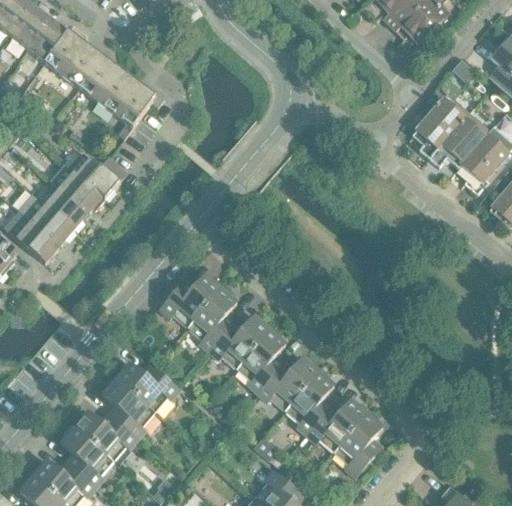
[(32,5),(25,0),(8,0),(0,11),(0,29),(9,36),(32,5)]
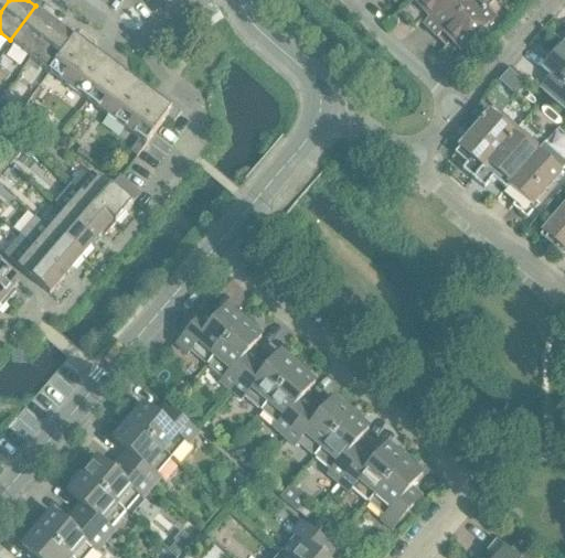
[(0,0),(0,12),(9,0),(0,0)]
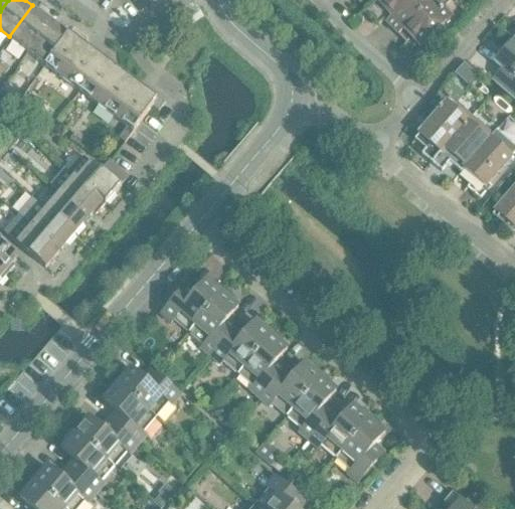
[(366,0),(363,3),(378,19),(383,14),(396,28),(426,0),(366,0)]
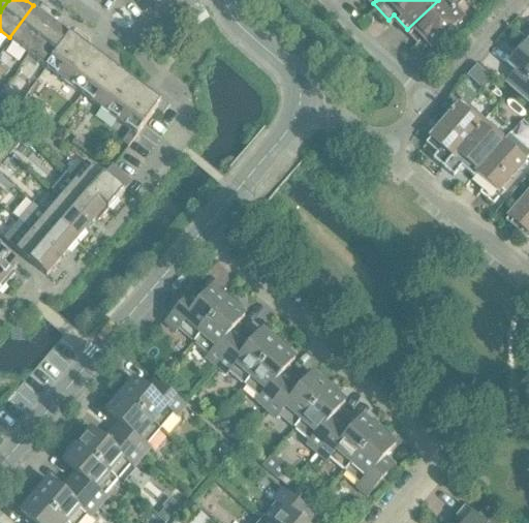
[(464,11),(454,0),(438,0),(407,29),(415,38),(422,33),(430,42),(444,29),(447,32),(458,23),(455,20),(464,11)]
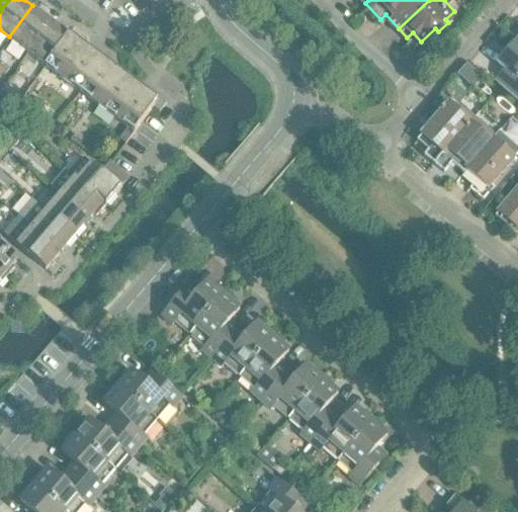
[(32,5),(9,36),(26,50),(50,18),(32,5)]
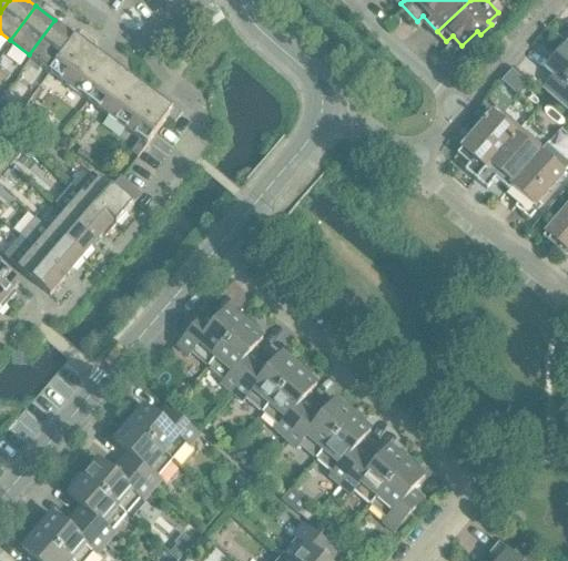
[(54,20),(29,54),(48,69),(74,34),(54,20)]
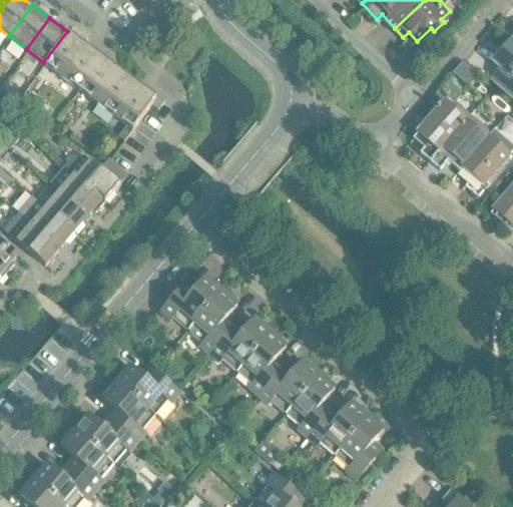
[(67,31),(43,62),(61,75),(84,44),(67,31)]
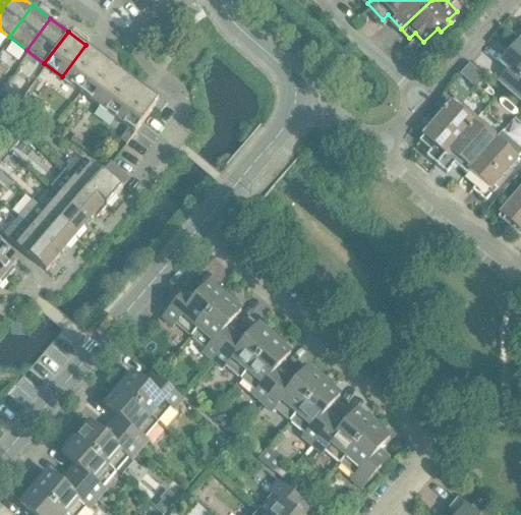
[(520,39),(518,38),(500,60),(511,70),(502,80),(520,97),(520,39)]
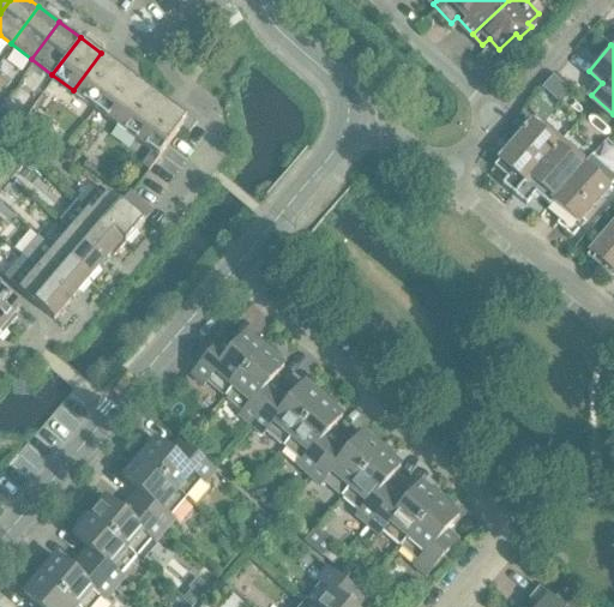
[(101,53),(73,90),(94,106),(121,68),(101,53)]
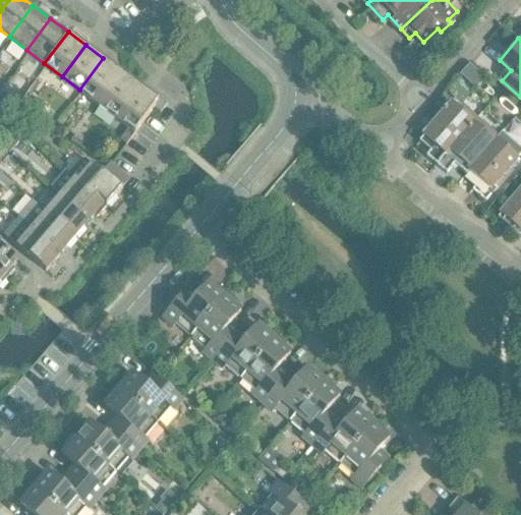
[(121,71),(103,58),(79,90),(98,103),(121,71)]
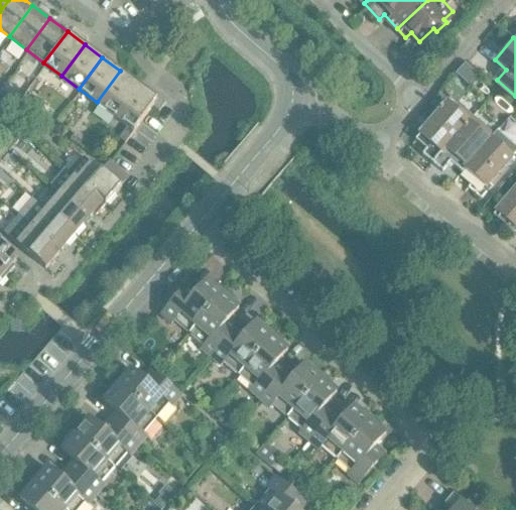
[(137,84),(120,71),(97,102),(114,115),(137,84)]
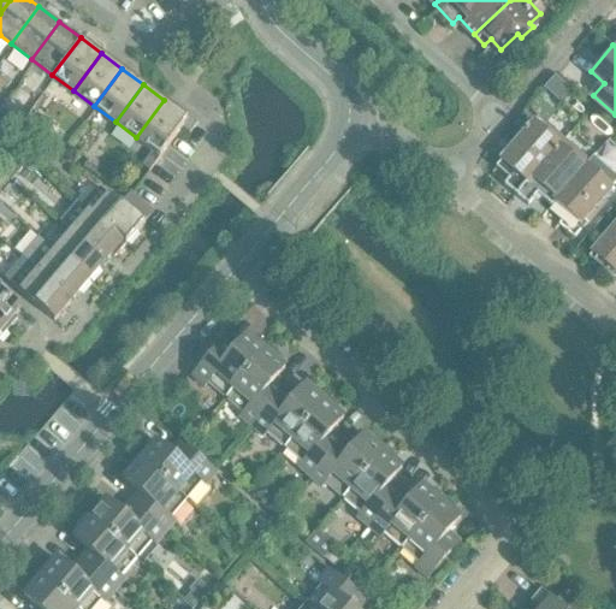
[(176,108),(164,100),(136,137),(150,148),(141,161),(148,167),(181,123),(188,129),(196,118),(178,105),(176,108)]
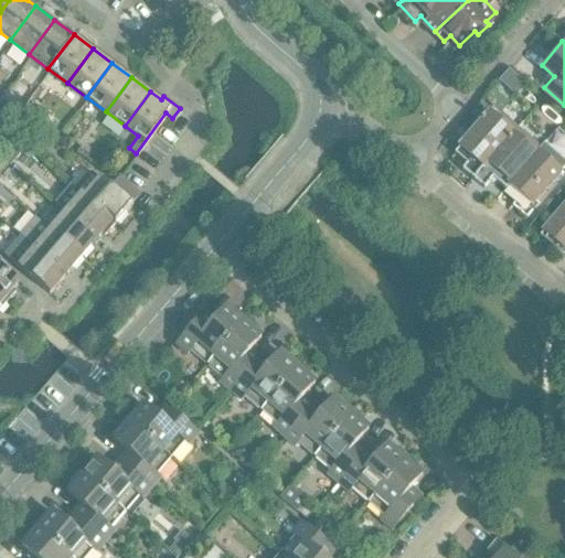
[(39,103),(33,110),(42,118),(49,109),(39,103)]
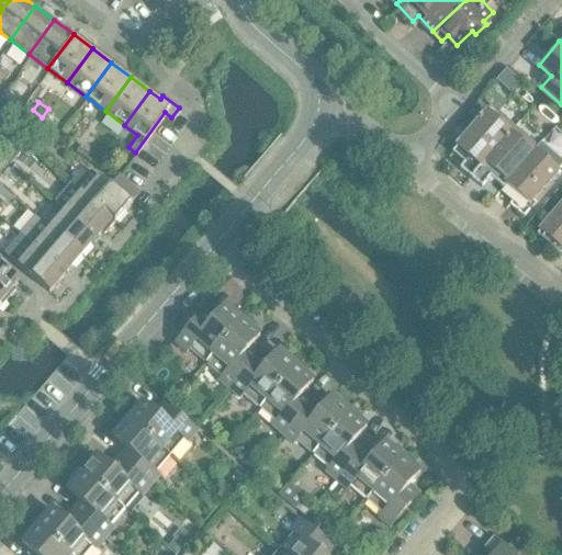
[(471,125),(453,145),(467,156),(458,165),(469,173),(513,124),(505,117),(501,121),(486,108),(485,109),(483,106),(469,123),(471,125)]
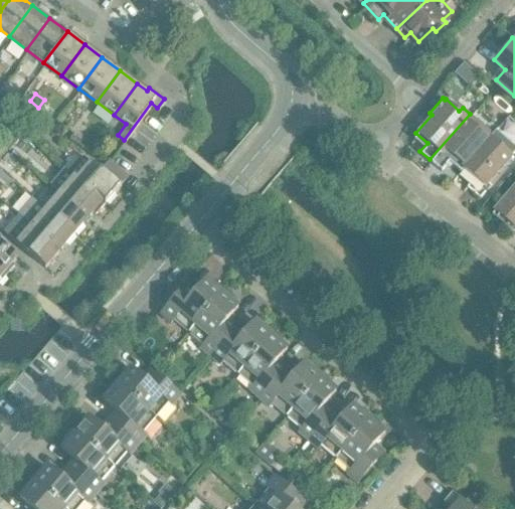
[(481,123),(470,114),(430,159),(441,168),(448,159),(460,169),(463,166),(463,165),(487,137),(487,136),(477,128),(481,123)]
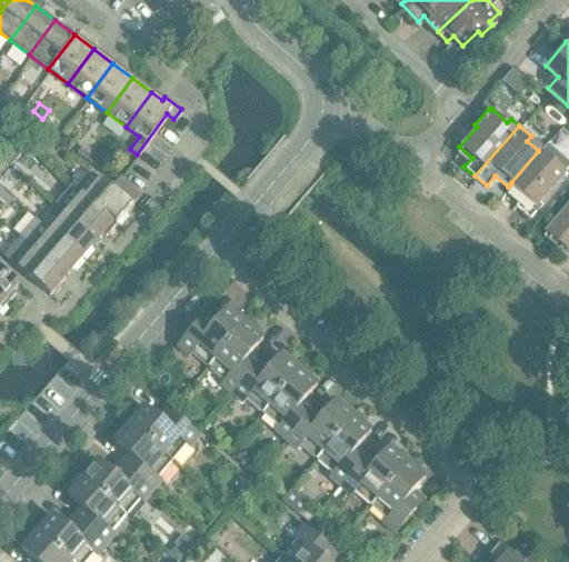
[(6,147),(0,152),(0,153),(9,162),(26,143),(22,141),(16,136),(6,147)]
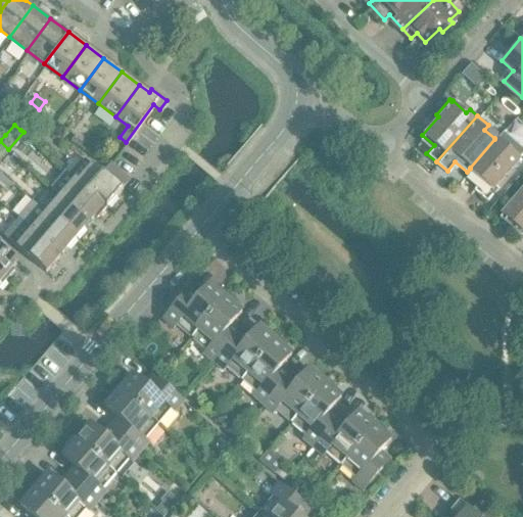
[(494,139),(470,168),(470,169),(481,178),(473,187),(486,198),(506,176),(503,174),(522,149),(522,148),(502,130),(494,138),(494,139)]
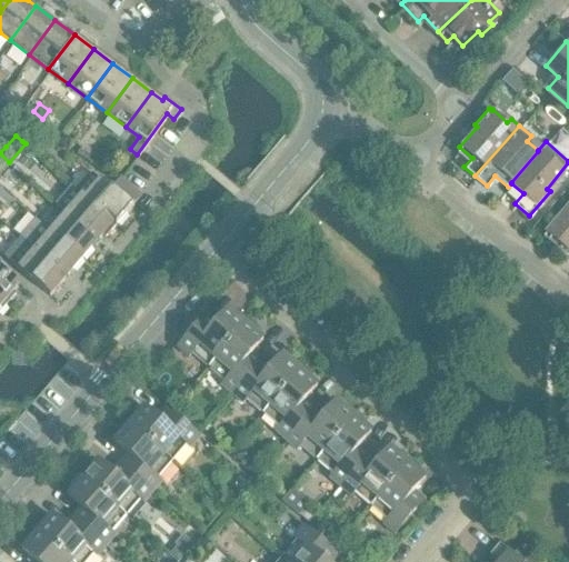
[(70,182),(116,221),(140,192),(119,173),(110,184),(99,174),(98,176),(91,170),(87,174),(81,169),(70,182)]
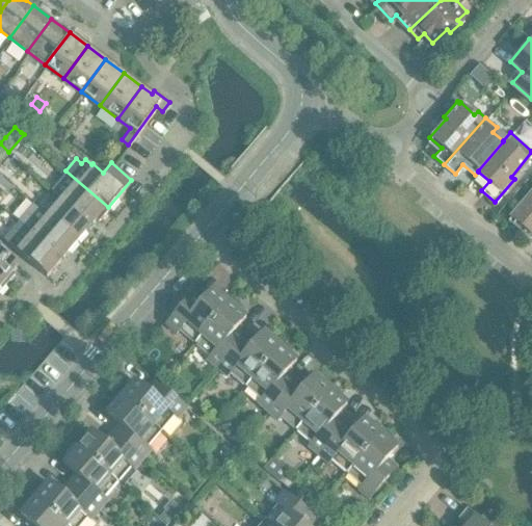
[(108,207),(65,171),(55,182),(60,185),(55,191),(59,195),(90,221),(95,216),(98,218),(108,207)]
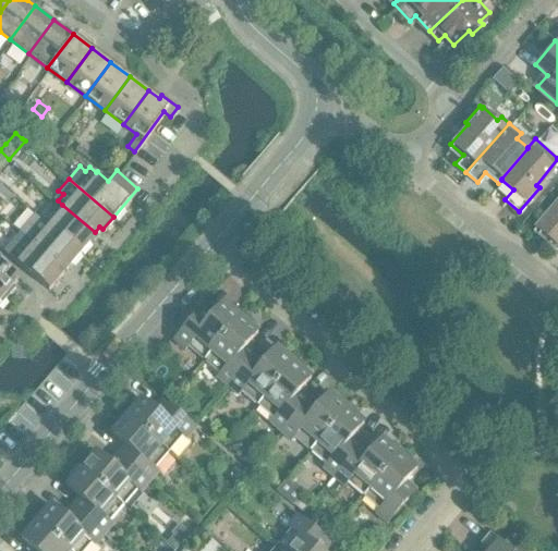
[(0,195),(5,200),(12,193),(0,182),(0,195)]
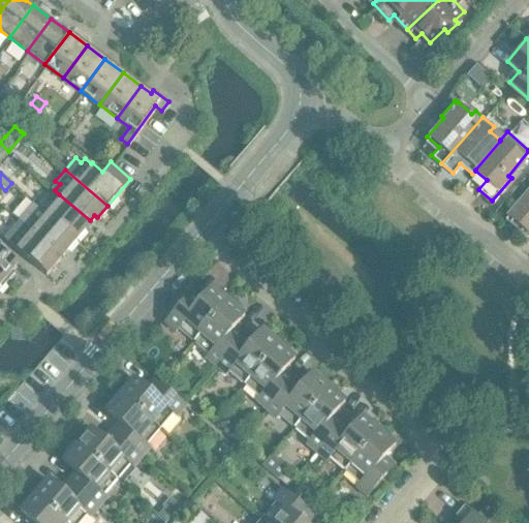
[(528,188),(507,214),(528,233),(528,188)]
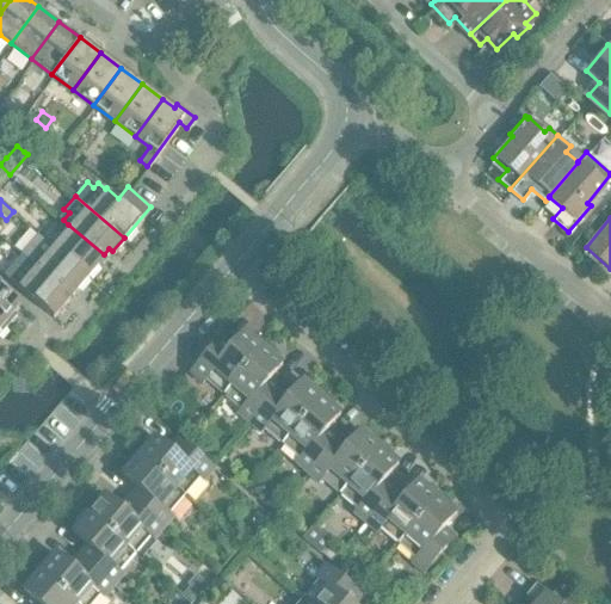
[(68,225),(51,245),(87,275),(104,254),(68,225)]
